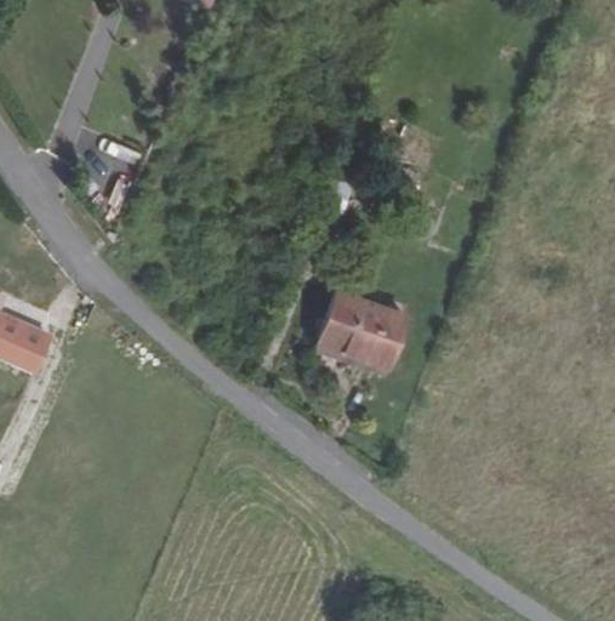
[(349,183),(331,175),(303,246),(323,254),(349,183)]
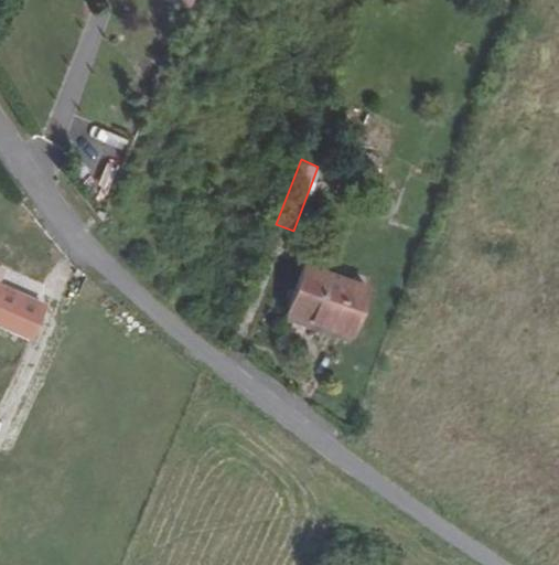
[(369,287),(308,265),(290,312),(352,336),(369,287)]
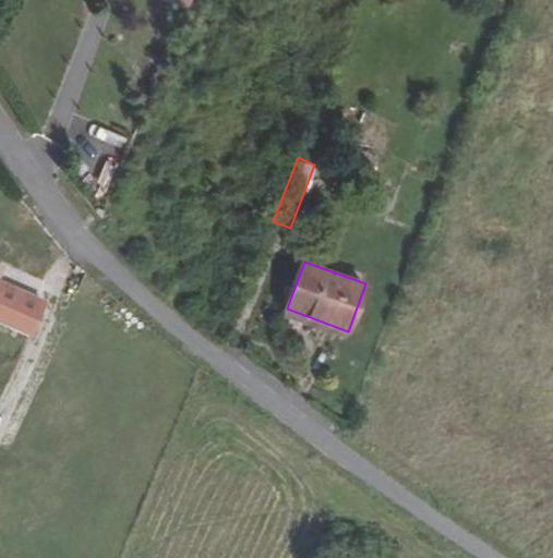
[(9,281),(7,288),(17,293),(21,287),(9,281)]
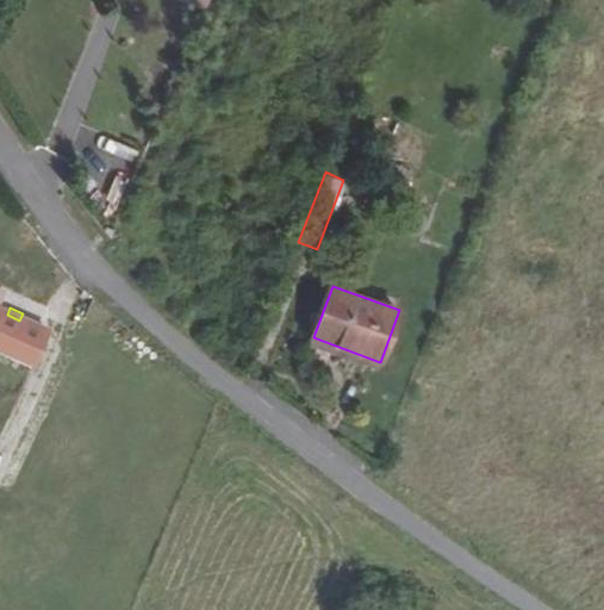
[(19,321),(7,315),(0,329),(0,350),(1,352),(16,359),(33,367),(49,334),(19,321)]
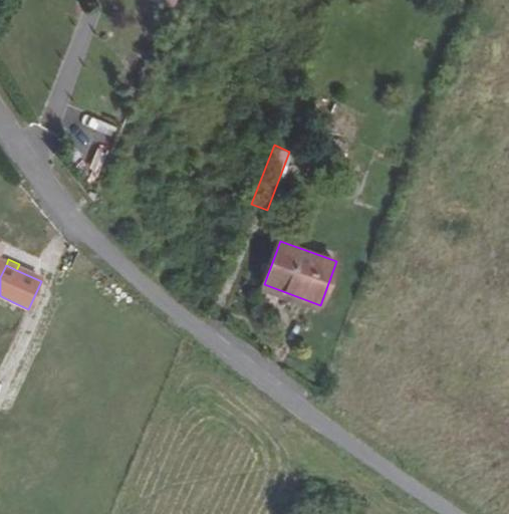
[(320,305),(264,284),(261,291),(318,311),(320,305)]
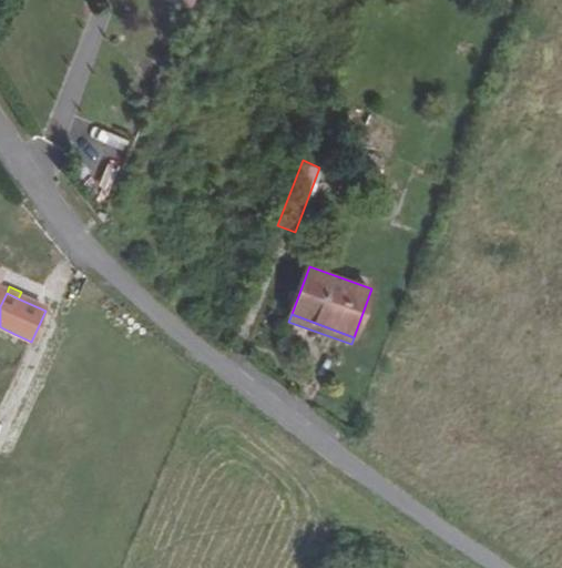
[(14,334),(1,327),(0,330),(0,341),(10,345),(14,334)]
